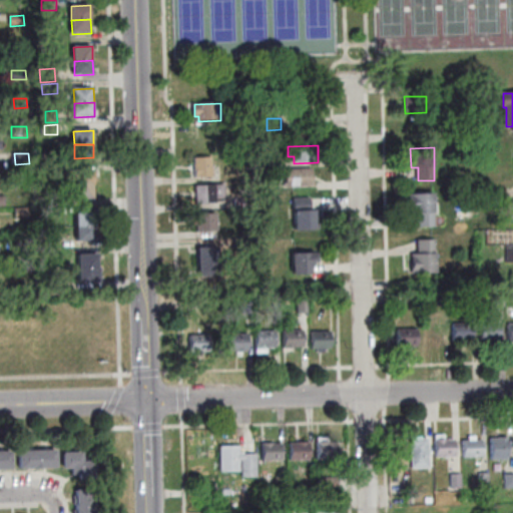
[(44,154),(56,153),(56,163),(44,163),(44,154)]
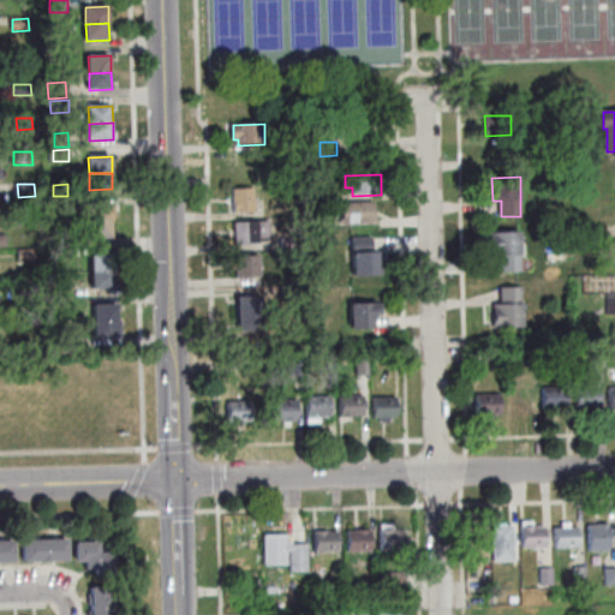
[(236,213),(234,190),(255,189),(256,213),(236,213)]
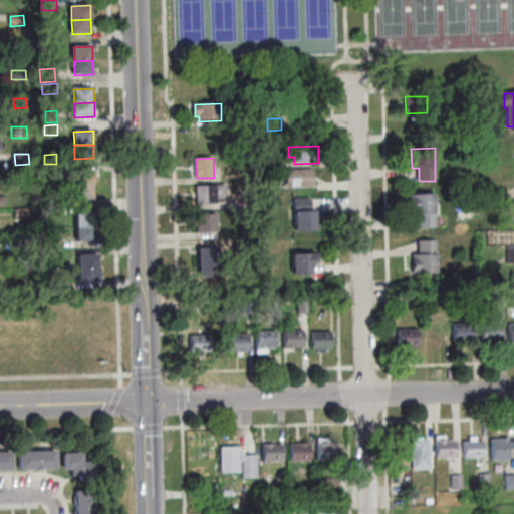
[(315,170),(315,187),(287,188),(287,170),(315,170)]
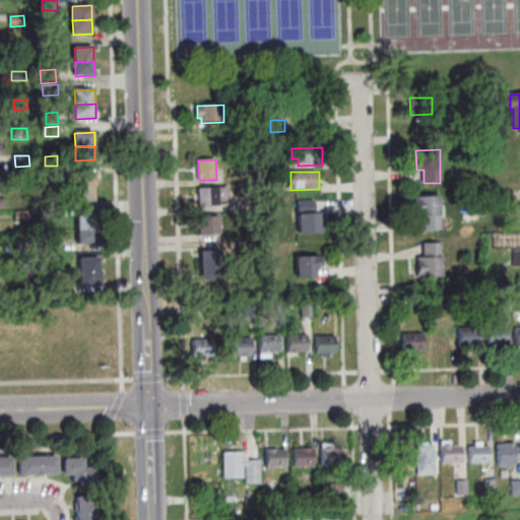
[(76,189),(75,175),(94,174),(94,188),(76,189)]
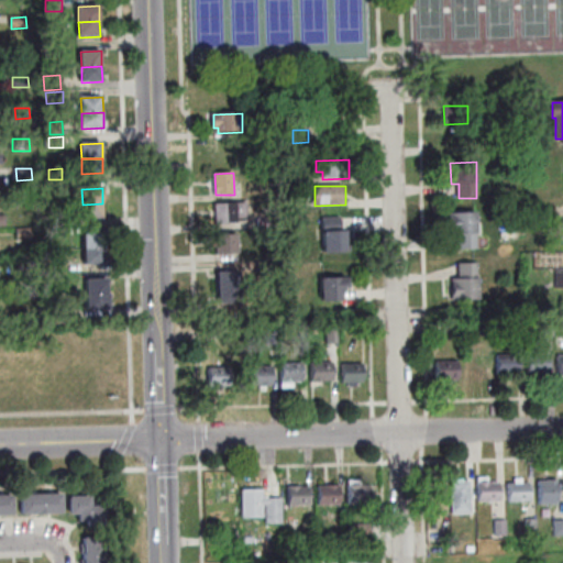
[(83,220),(83,205),(102,203),(103,219),(83,220)]
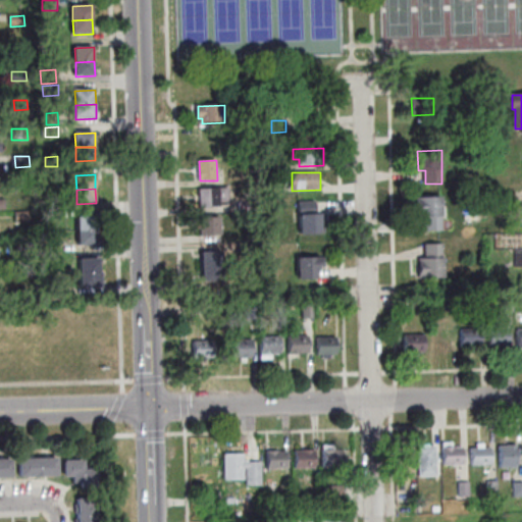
[(230,203),(201,204),(200,190),(230,190),(230,203)]
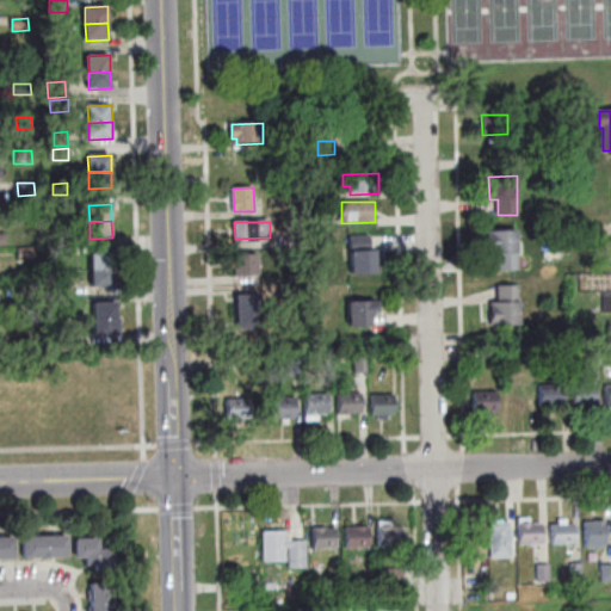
[(518,271),(498,271),(498,255),(491,255),(491,233),(518,233),(518,271)]
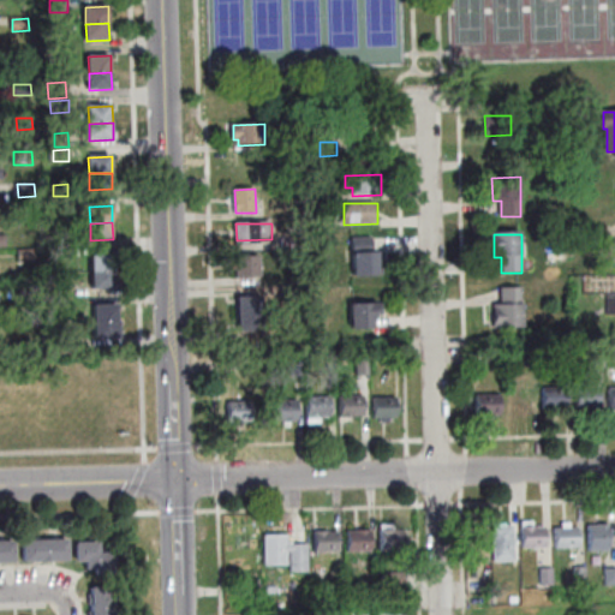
[(284,251),(284,240),(299,239),(300,251),(284,251)]
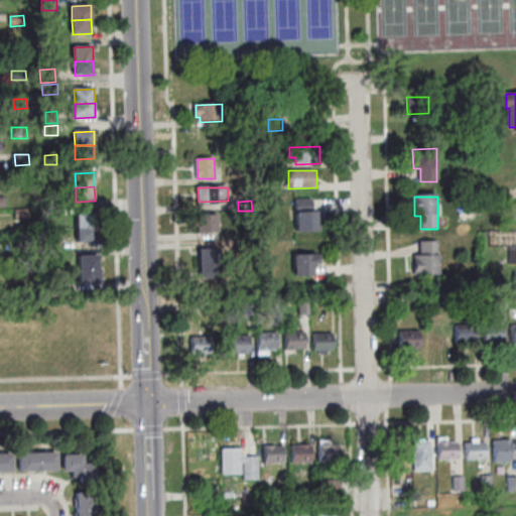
[(296,201),(312,201),(313,213),(316,213),(317,233),(297,233),(296,201)]
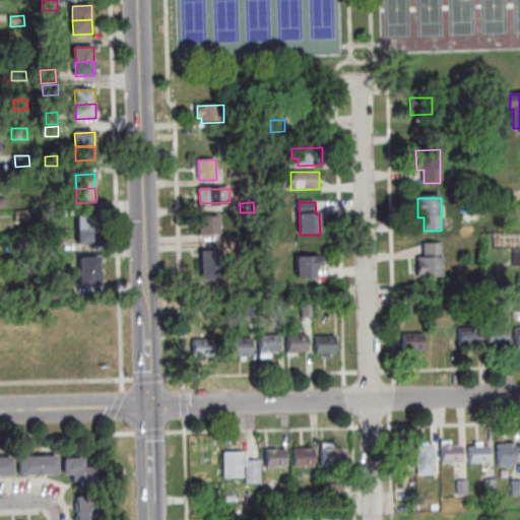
[(30,221),(15,221),(15,212),(30,211),(30,221)]
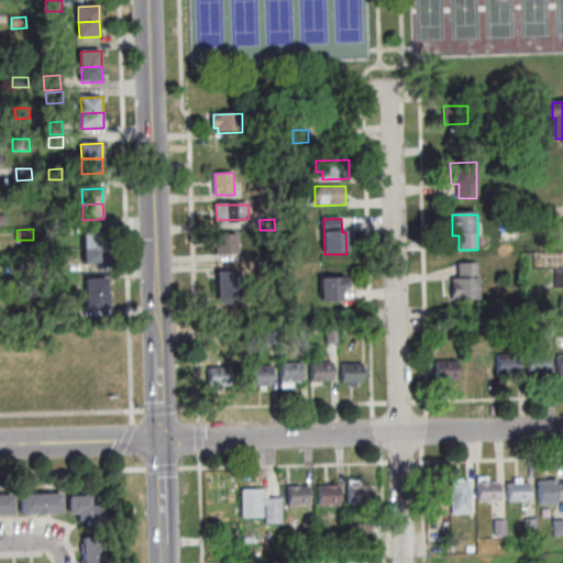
[(105,234),(105,250),(85,251),(84,235),(105,234)]
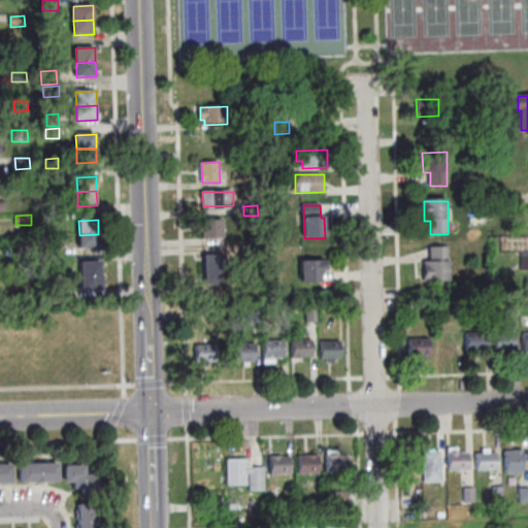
[(224,238),(204,239),(203,221),(223,221),(224,238)]
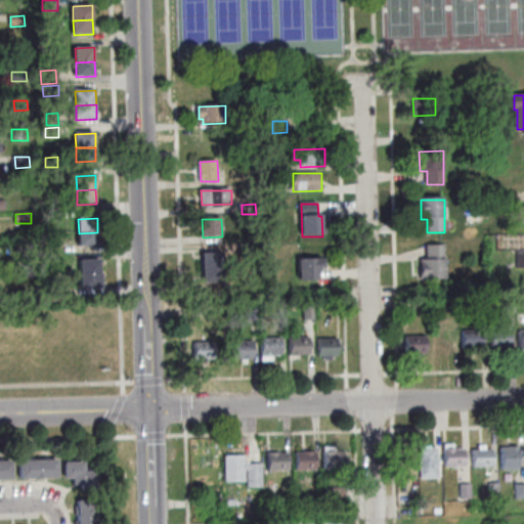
[(97,232),(98,247),(79,247),(79,233),(97,232)]
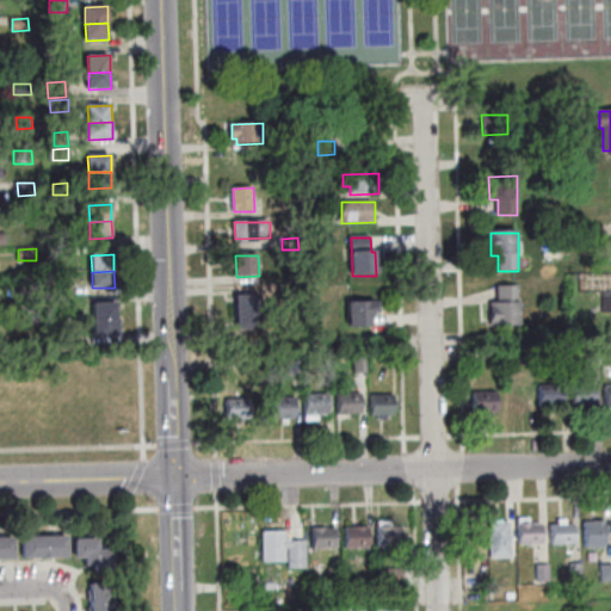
[(281,285),(302,285),(302,297),(281,298),(281,285)]
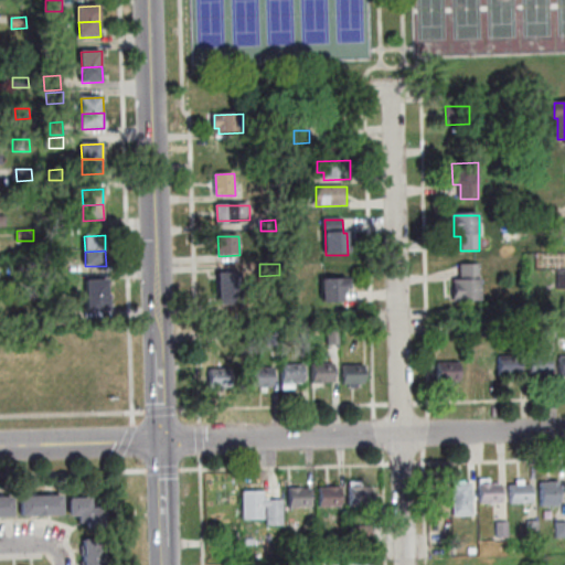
[(455,302),(455,281),(461,281),(461,266),(480,266),(481,301),(455,302)]
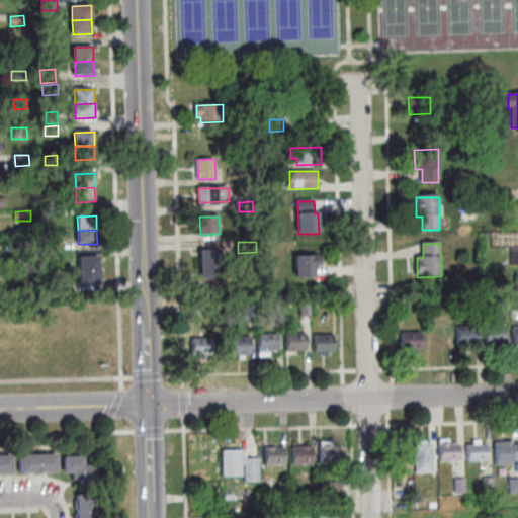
[(201,281),(200,252),(221,251),(222,280),(201,281)]
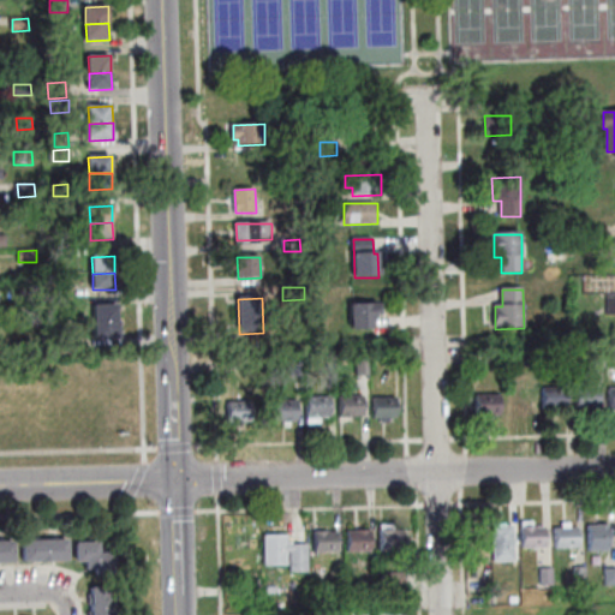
[(96,323),(95,306),(119,305),(119,323),(96,323)]
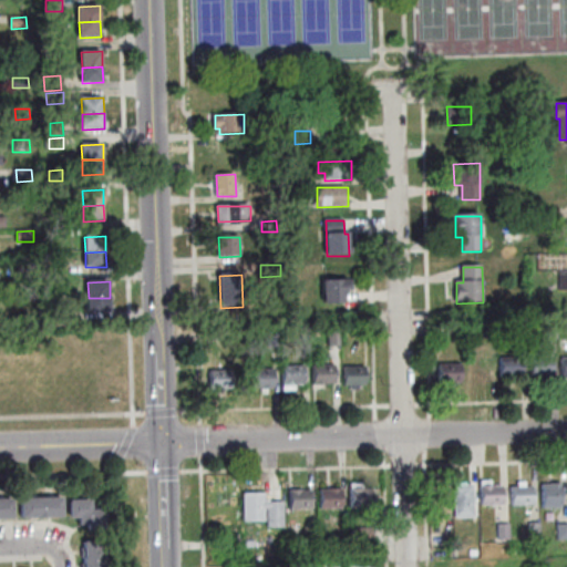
[(350,292),(347,292),(347,295),(344,295),(344,303),(325,305),(323,281),(350,281),(350,292)]
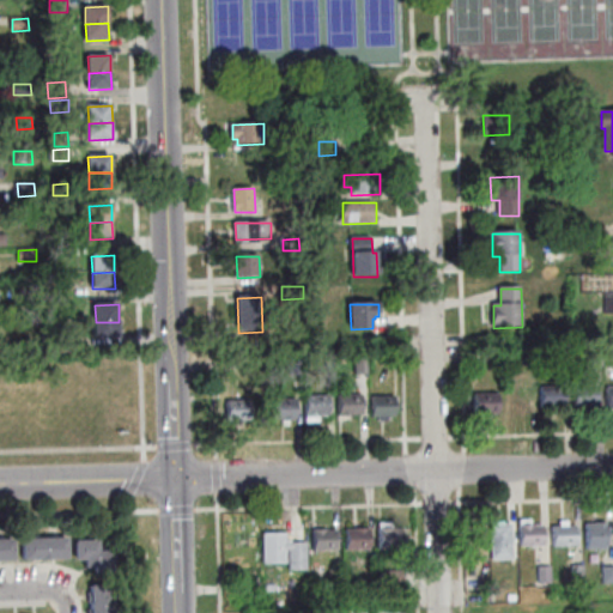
[(96,340),(96,322),(119,322),(120,339),(96,340)]
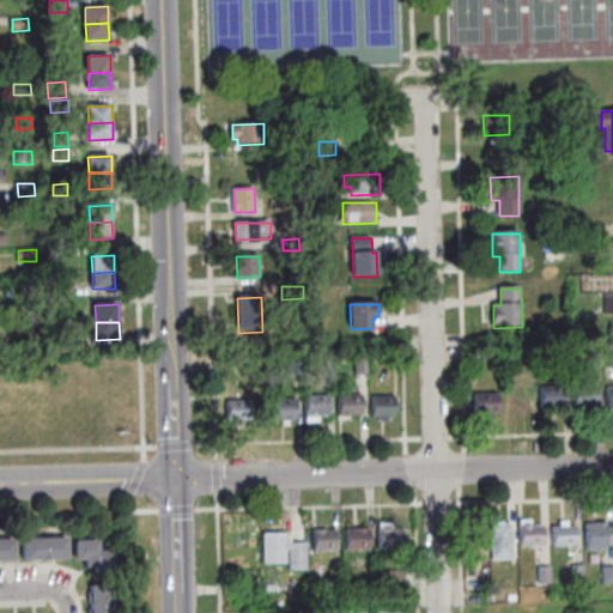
[(595,364),(594,345),(607,345),(607,364),(595,364)]
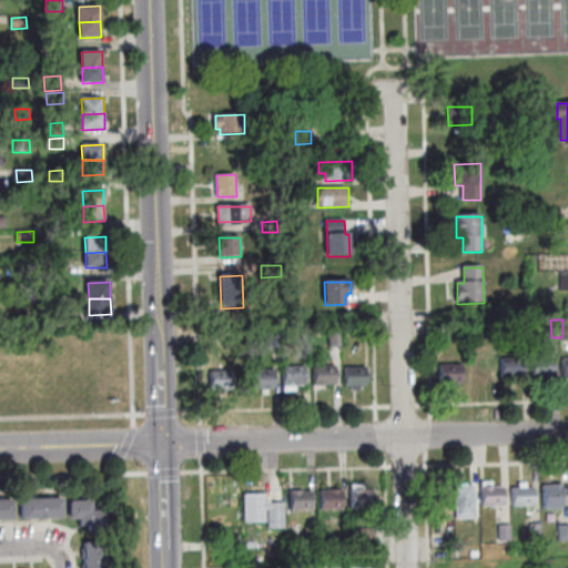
[(331,327),(341,327),(342,348),(331,348),(331,327)]
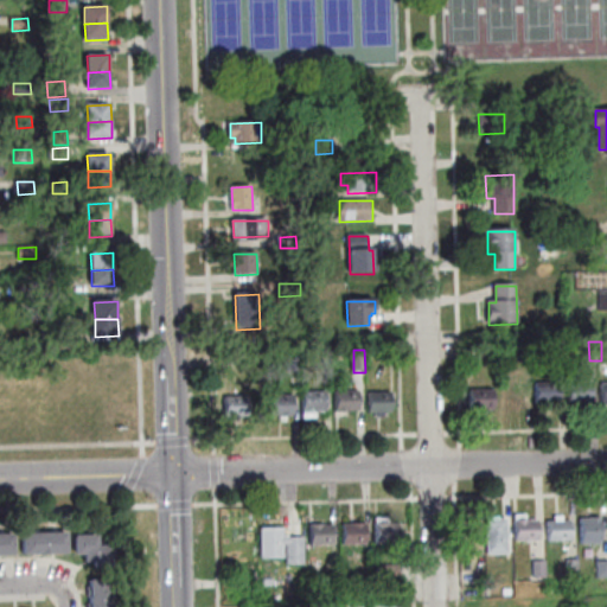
[(289,371),(288,355),(300,355),(300,371),(289,371)]
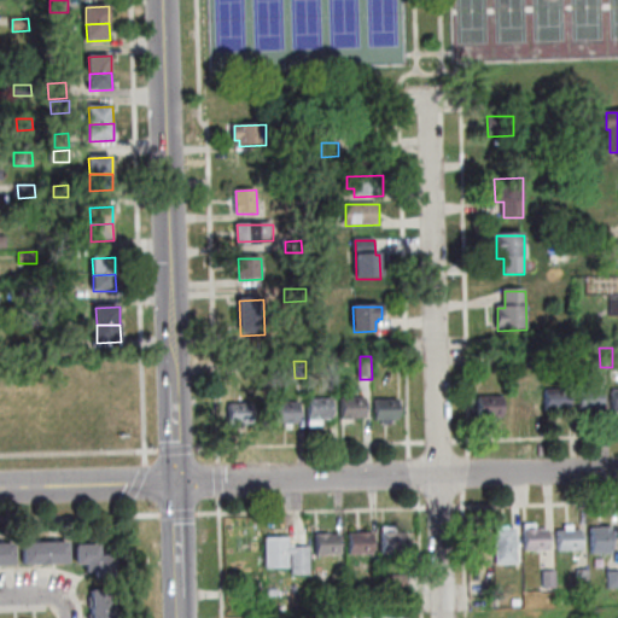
[(604,389),(604,409),(581,410),(581,390),(604,389)]
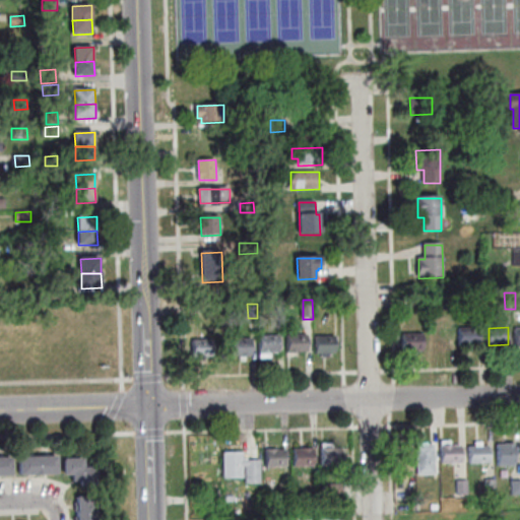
[(450,328),(429,328),(429,347),(450,347),(450,328)]
